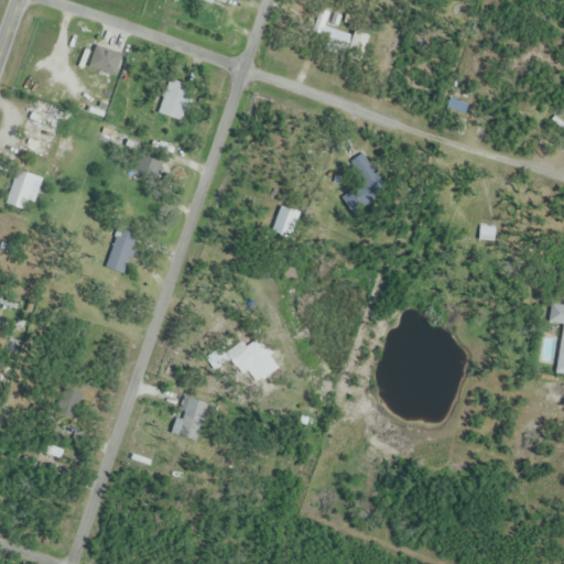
[(348,35),(323,26),(329,9),(315,4),(304,34),(344,49),(348,35)]
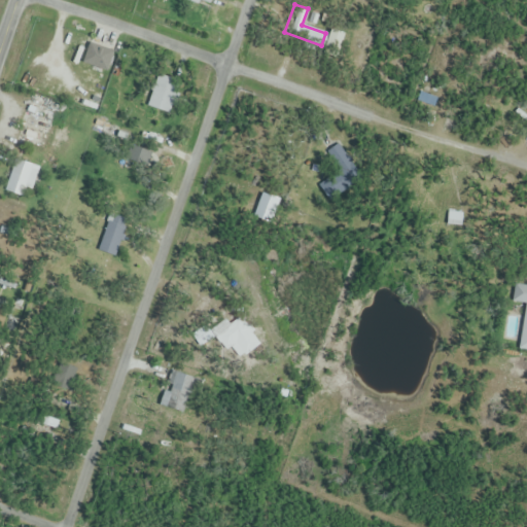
[(324,45),(337,50),(345,36),(331,30),(324,45)]
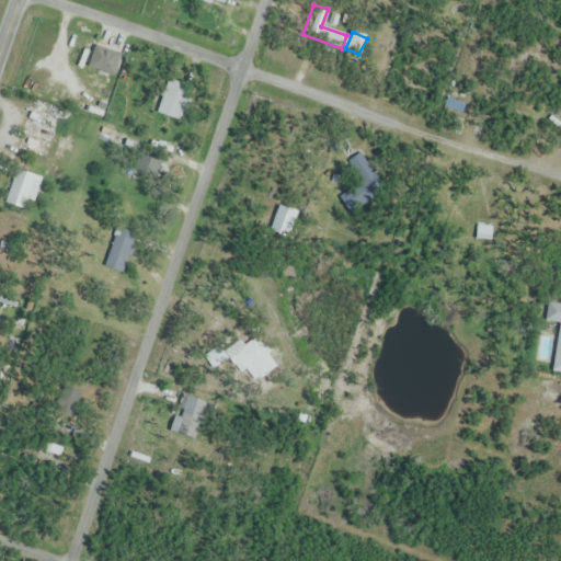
[(90,66),(114,76),(121,57),(98,47),(90,66)]
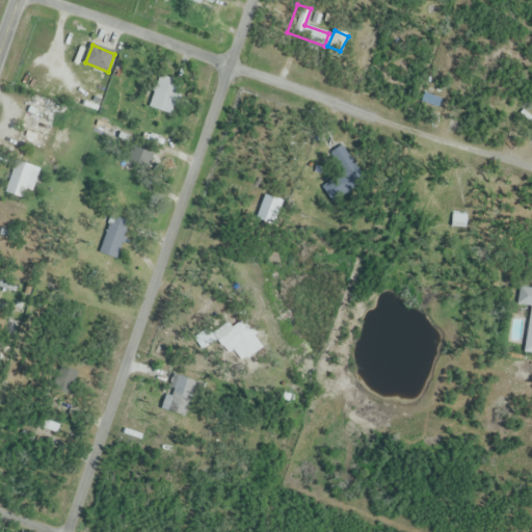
[(441,100),(425,94),(421,105),(436,111),(441,100)]
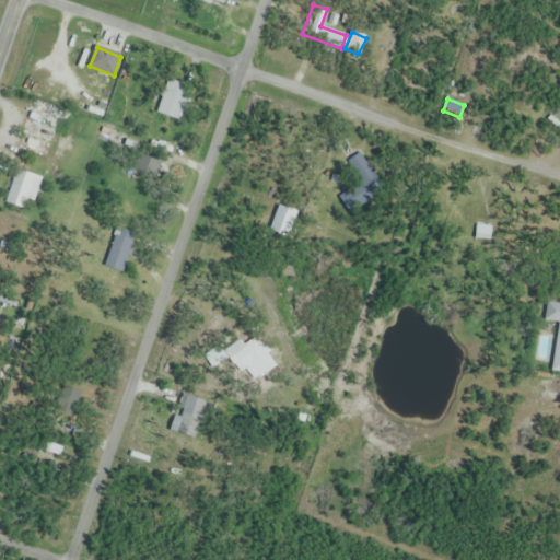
[(65,136),(72,113),(34,101),(23,135),(54,144),(57,133),(65,136)]
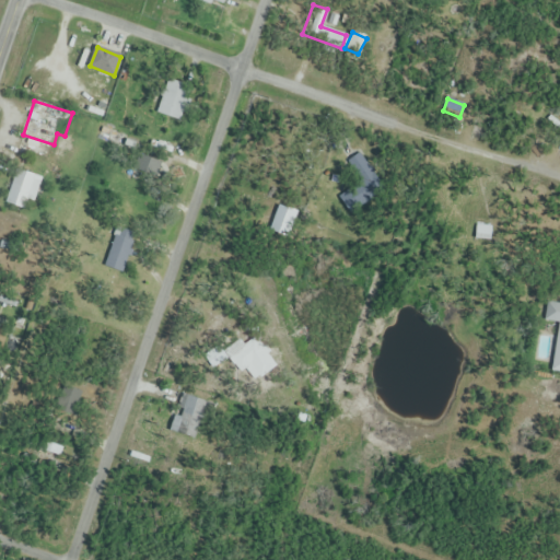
[(136,168),(154,178),(161,166),(141,156),(136,168)]
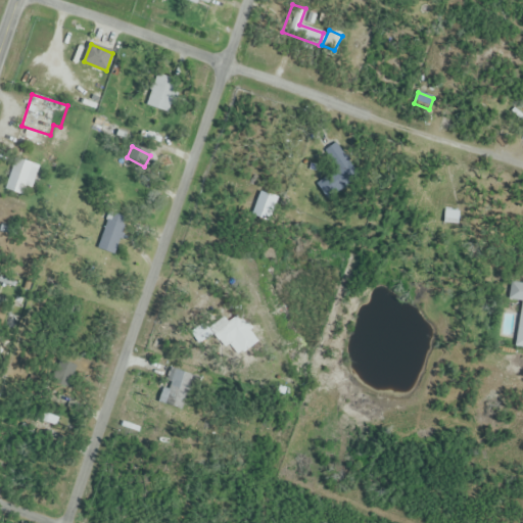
[(40,168),(16,159),(5,189),(29,198),(40,168)]
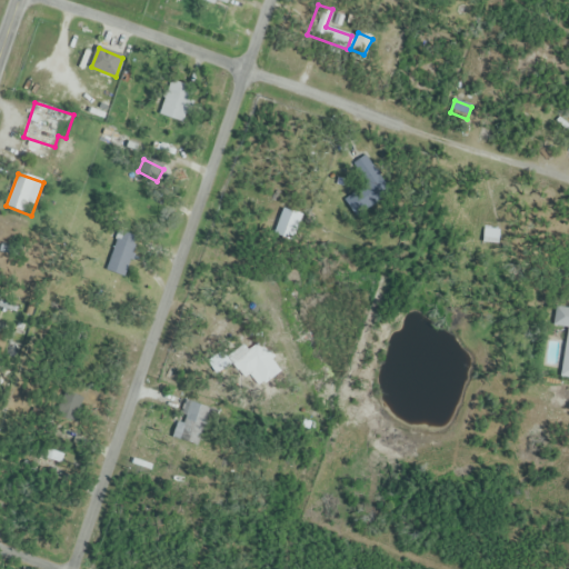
[(295,242),(303,216),(282,209),(273,236),(295,242)]
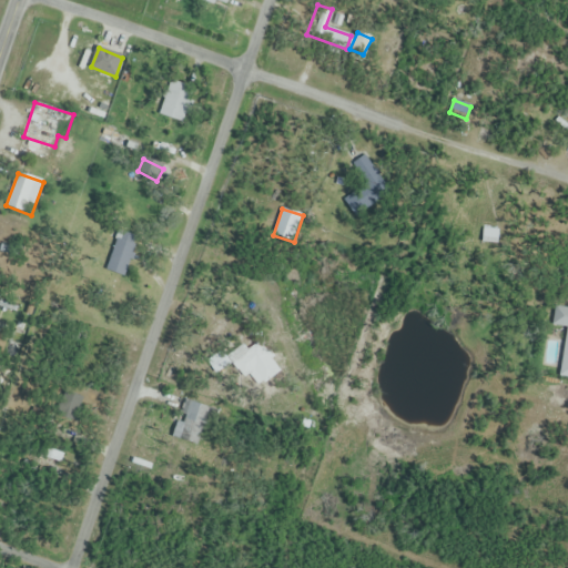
[(124,279),(140,239),(120,231),(104,270),(124,279)]
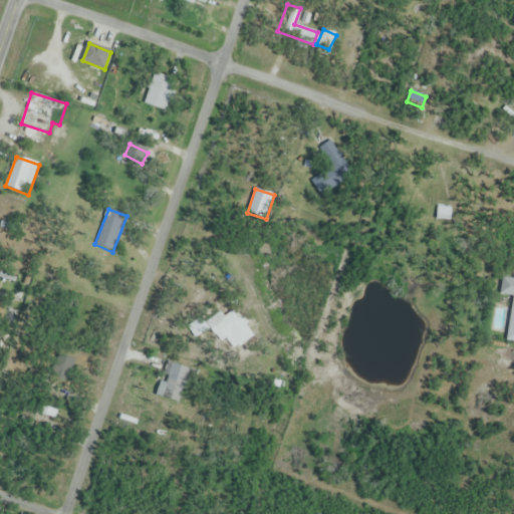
[(513,297),(506,341),(513,342),(513,279),(502,278),(500,295),(513,297)]
